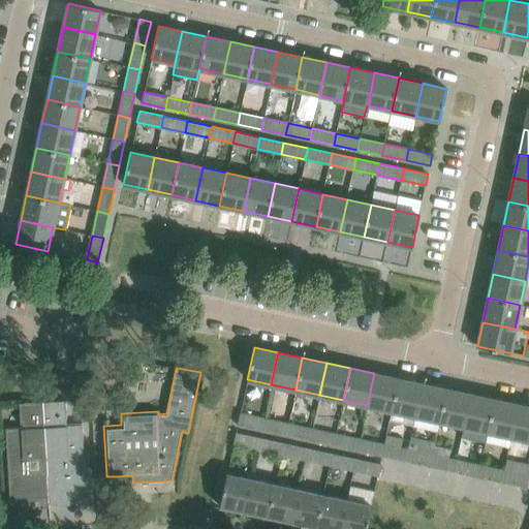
[(398,378),(374,373),(367,405),(392,411),(398,378)]
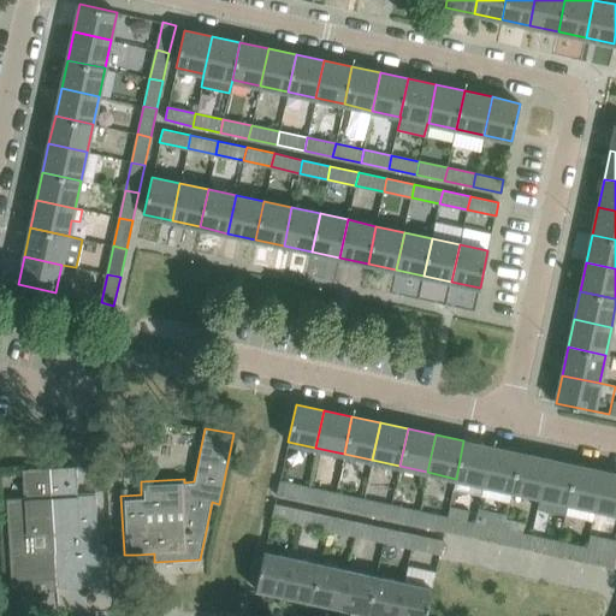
[(481,496),(484,485),(492,446),(463,440),(456,479),(452,490),(481,496)]
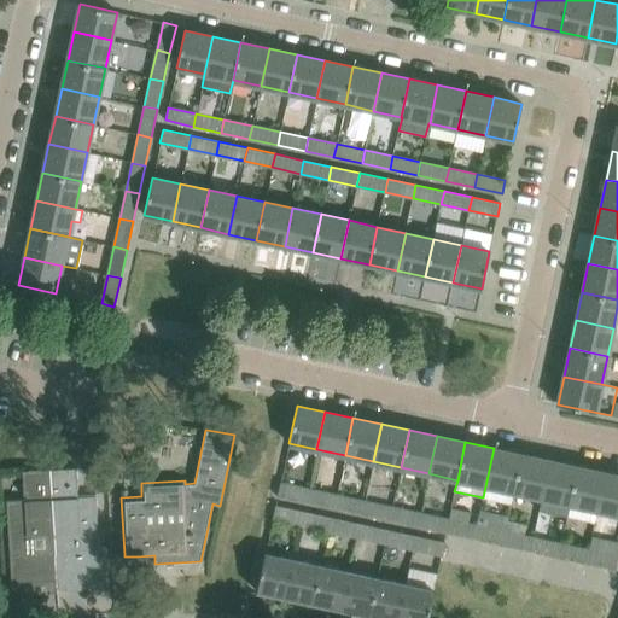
[(522,454),(494,448),(485,487),(513,493),(522,454)]
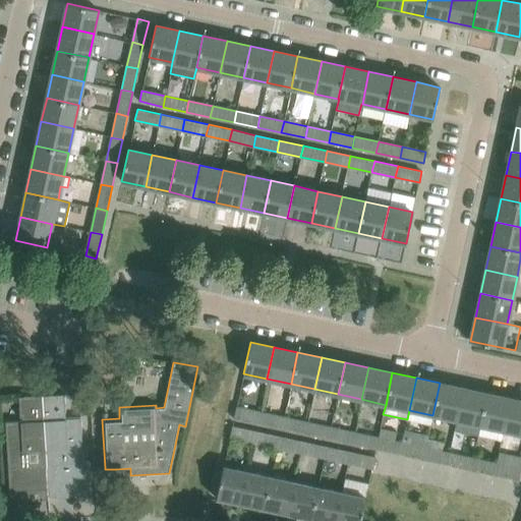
[(432,415),(456,420),(463,388),(440,383),(432,415)]
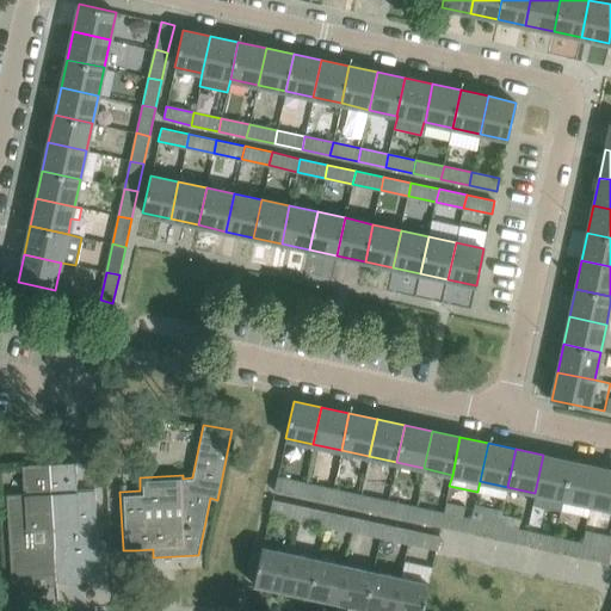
[(571,461),(543,455),(535,493),(563,499),(571,461)]
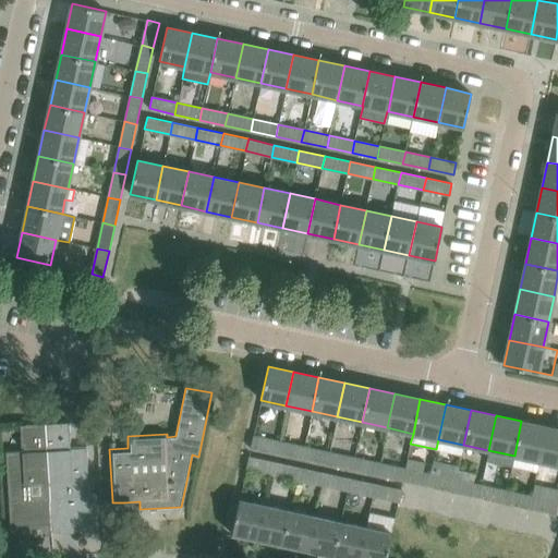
[(514,456),(540,461),(547,426),(521,421),(514,456)]
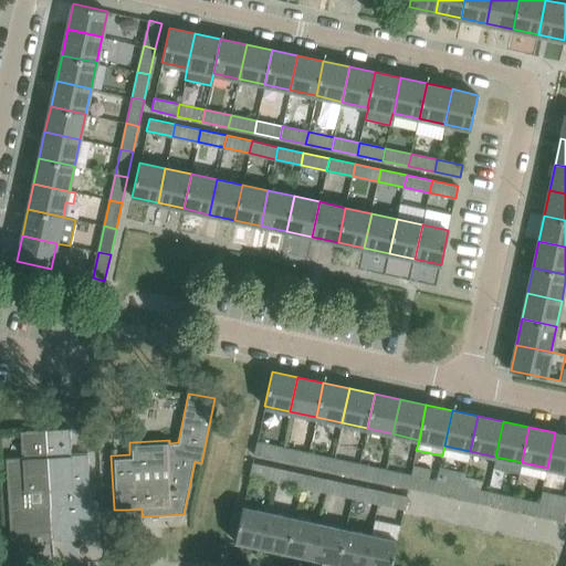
[(97,536),(96,509),(95,501),(91,501),(87,453),(72,454),(70,428),(45,429),(52,538),(97,536)]
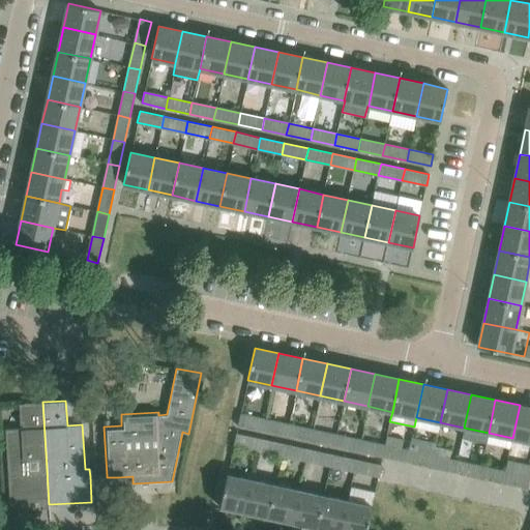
[(49,508),(49,504),(42,402),(19,404),(21,428),(5,429),(9,503),(48,500),(48,508),(49,508)]
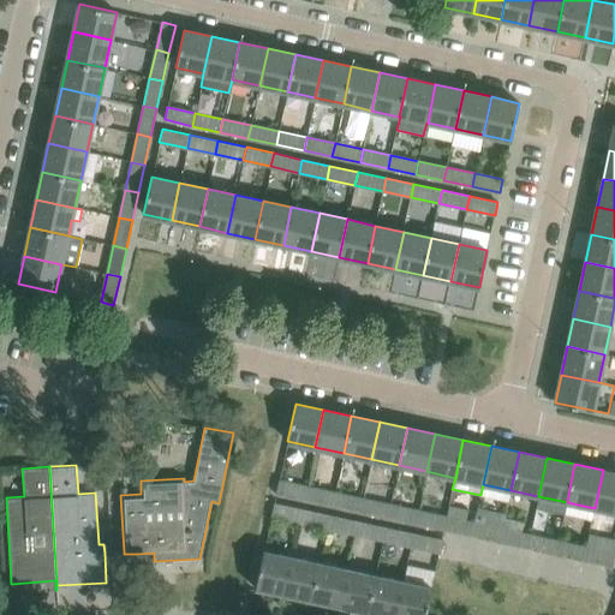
[(614,472),(603,470),(595,508),(614,512),(614,472)]
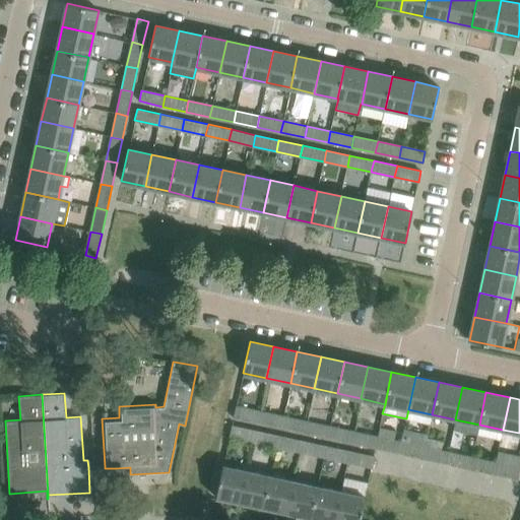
[(234,417),(257,423),(259,411),(236,406),(234,417)]
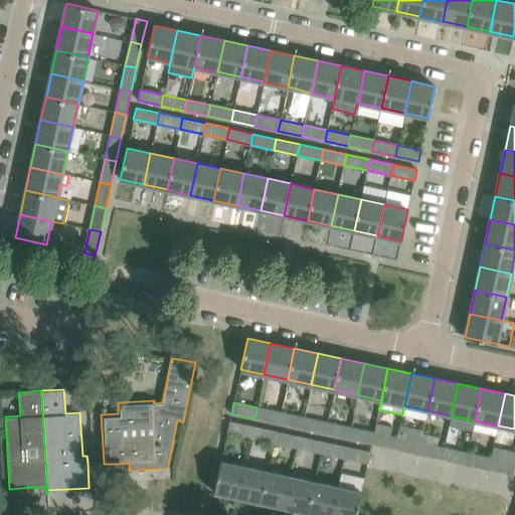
[(281,412),(256,407),(254,418),(278,423),(281,412)]
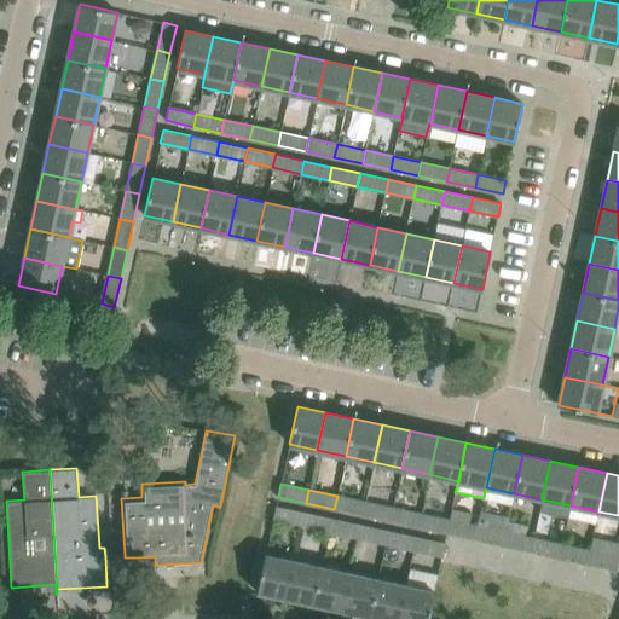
[(365,502),(337,496),(334,509),(362,515),(365,502)]
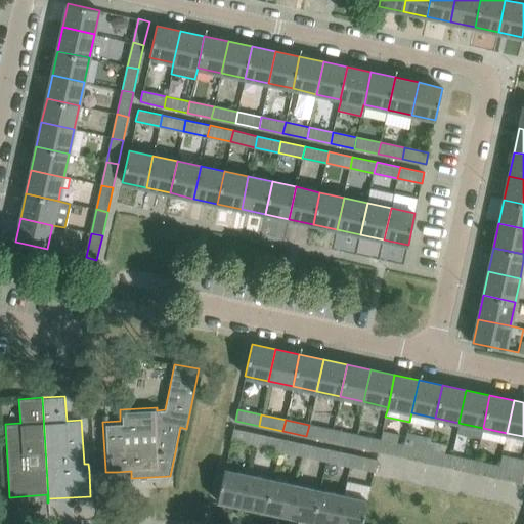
[(306,436),(331,441),(333,430),(309,425),(306,436)]
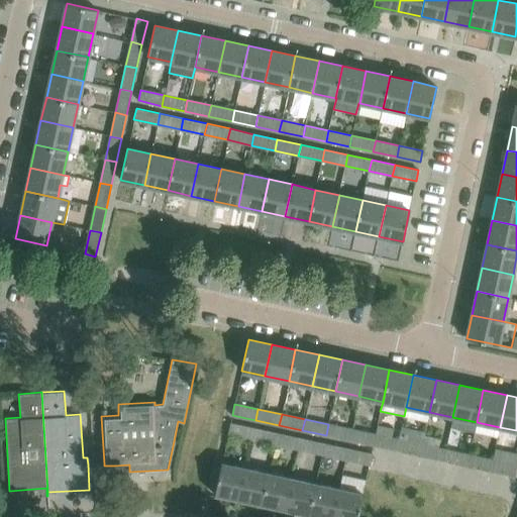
[(230,423),(228,433),(251,439),(253,428),(230,423)]
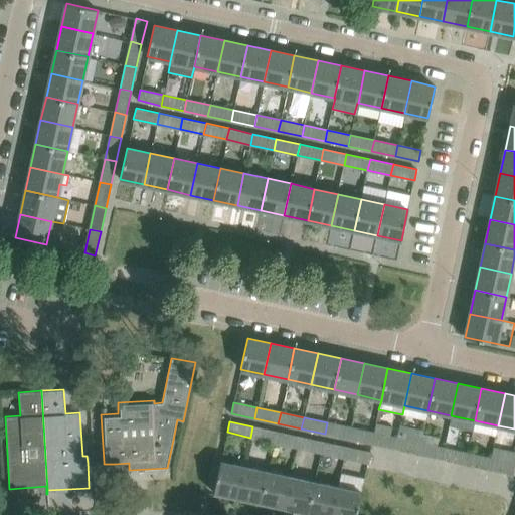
[(350,427),(327,422),(325,434),(348,439),(350,427)]
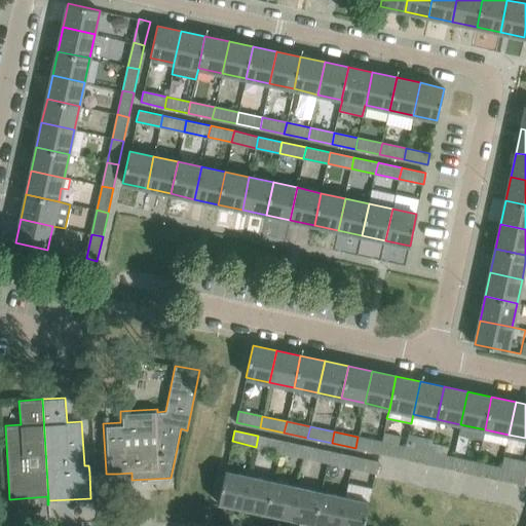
[(379,453),(380,453),(403,458),(406,447),(399,446),(401,436),(384,433),(382,442),(379,453)]
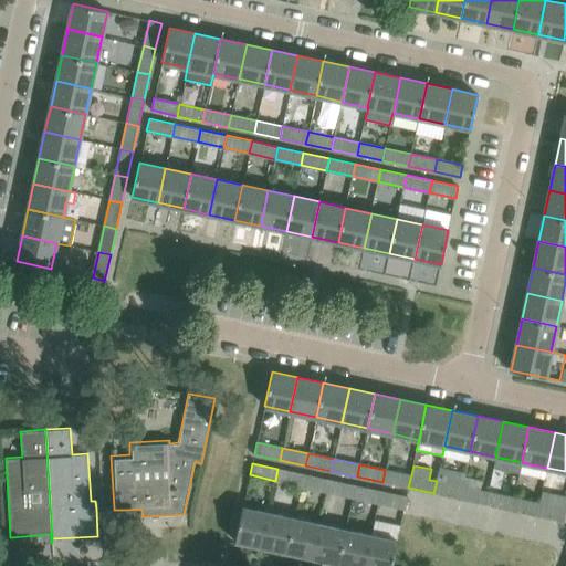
[(437,481),(433,493),(460,499),(462,486),(464,477),(465,473),(439,468),(437,481)]
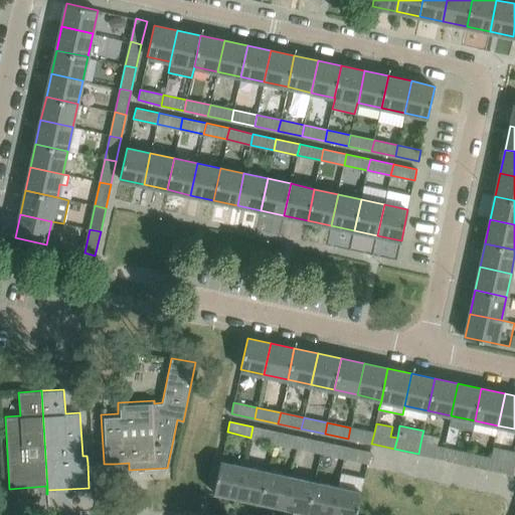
[(250,438),(274,443),(277,432),(252,426),(250,438)]
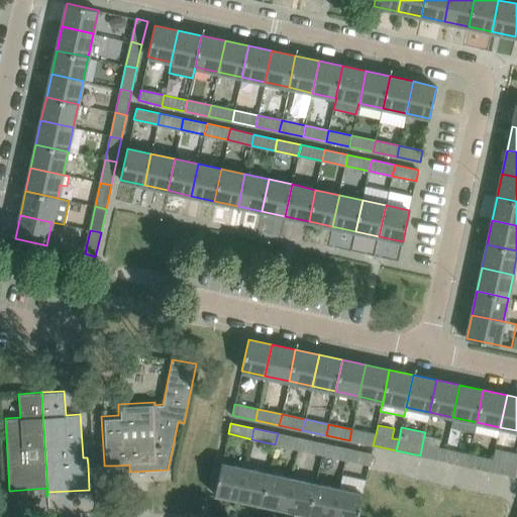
[(351,429),(349,440),(373,445),(376,434),(351,429)]
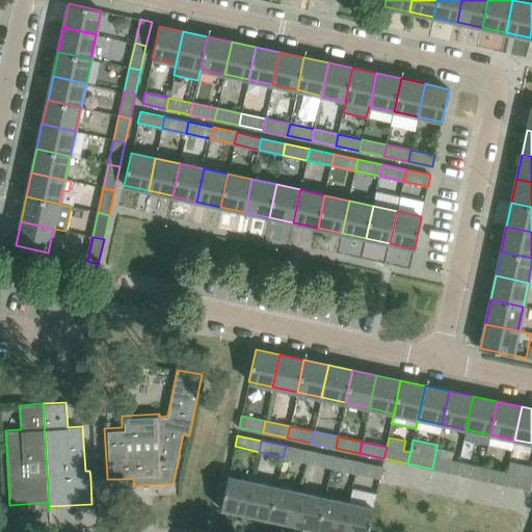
[(283,457),(308,462),(310,451),(286,446),(283,457)]
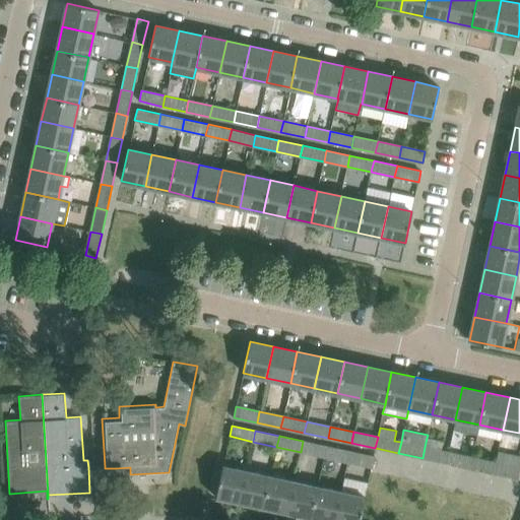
[(427,438),(425,447),(423,458),(446,463),(448,452),(440,451),(442,441),(427,438)]
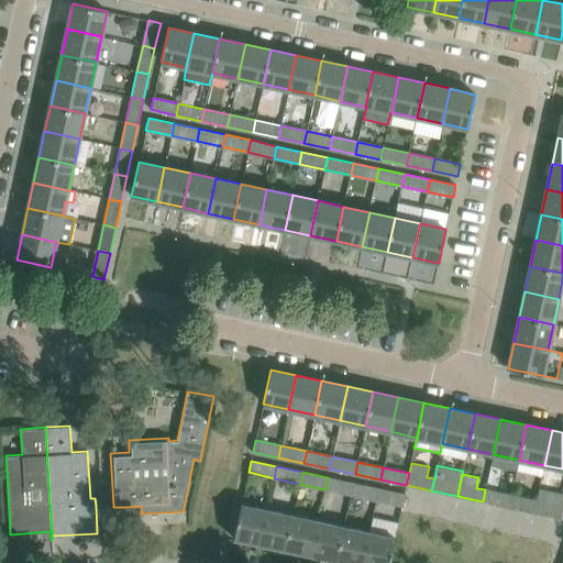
[(326,489),(351,495),(353,483),(328,477),(326,489)]
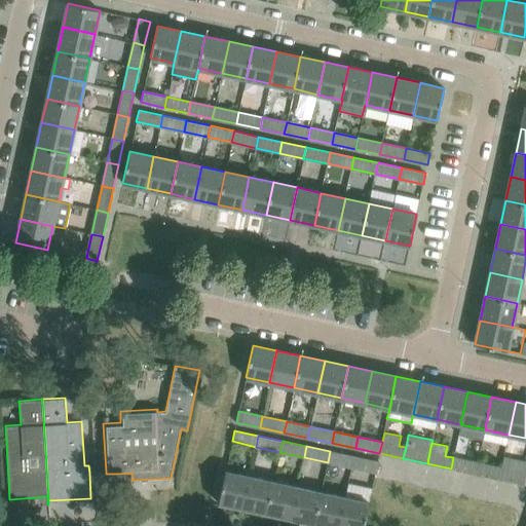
[(453,457),(451,468),(475,474),(478,462),(480,453),(463,449),(461,459),(453,457)]
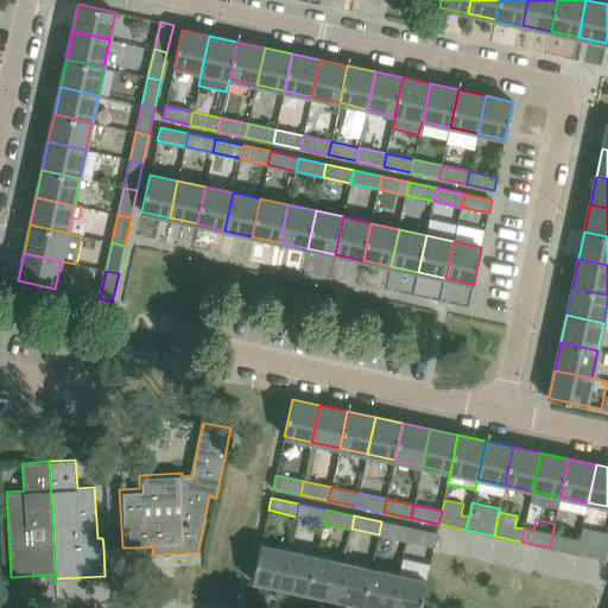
[(379,534),(406,540),(410,527),(381,521),(379,534)]
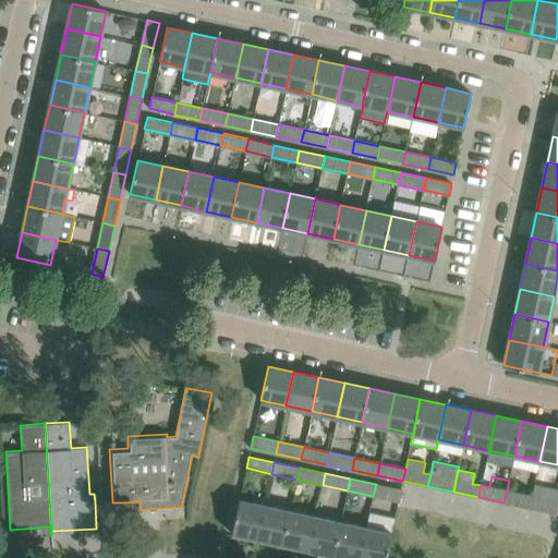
[(401,489),(376,484),(373,496),(398,501),(399,501),(401,489)]
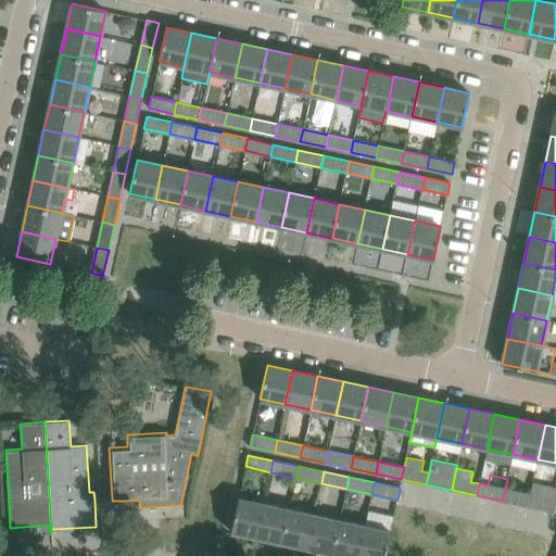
[(529,494),(505,489),(502,501),(527,506),(532,483),(531,483),(529,494)]
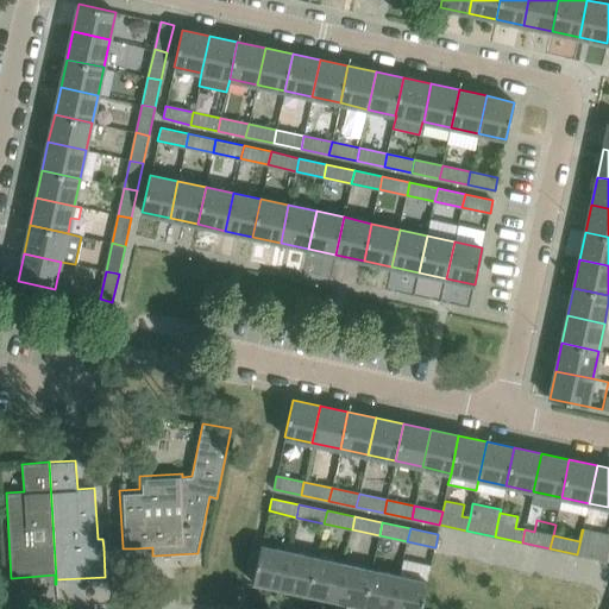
[(608,541),(608,534),(583,529),(577,554),(606,562),(608,548),(608,547),(608,541)]
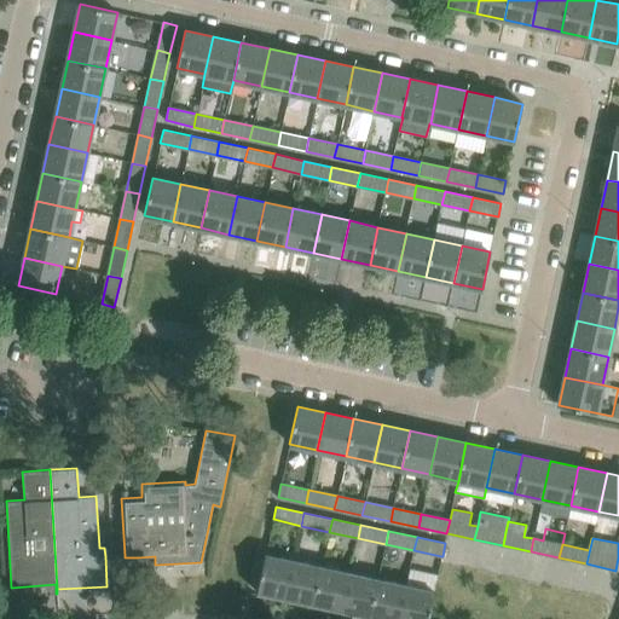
[(256,593),(285,599),(294,560),(265,554),(256,593)]
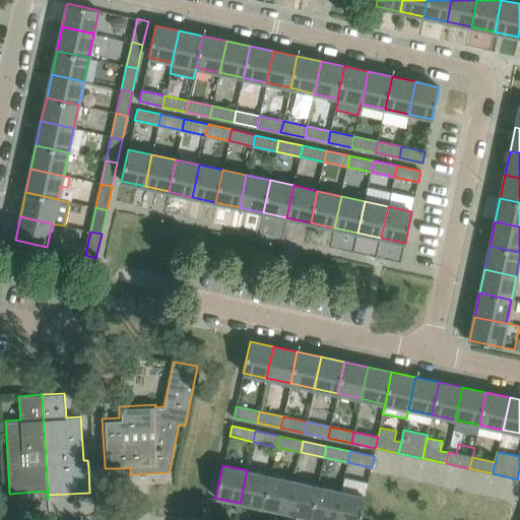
[(270,475),(247,470),(240,503),(263,508),(270,475)]
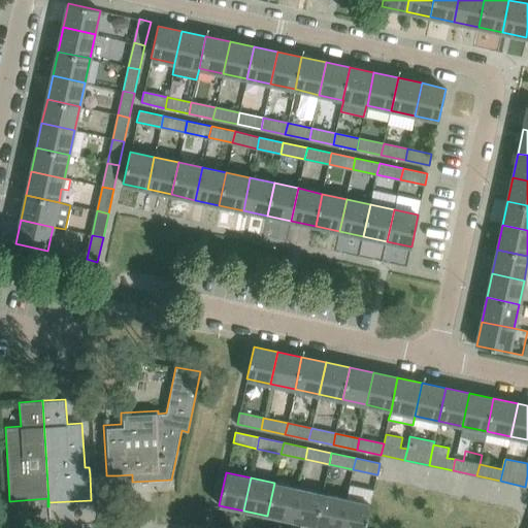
[(267,516),(292,521),(298,488),(274,483),(267,516)]
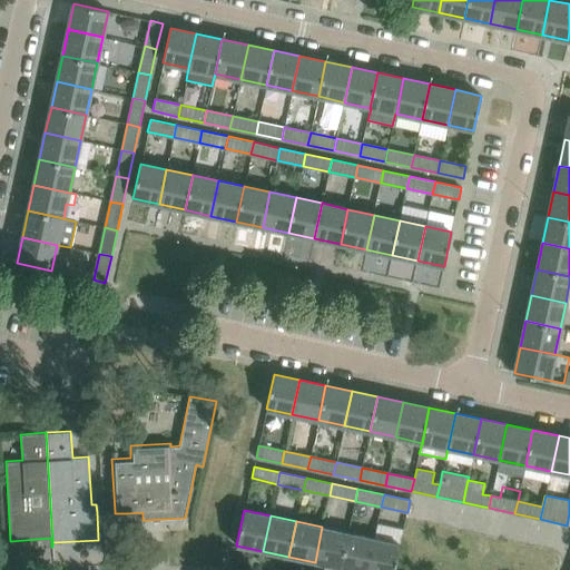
[(349,532),(322,527),(315,562),(341,568),(349,532)]
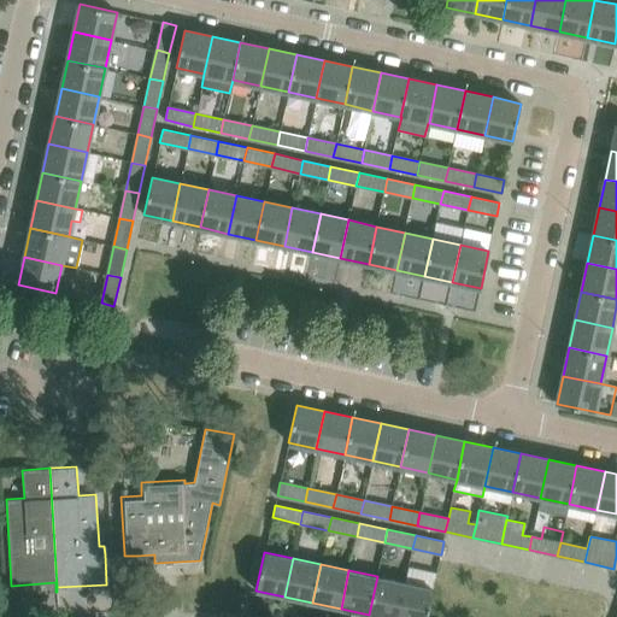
[(369,615),(380,616),(397,616),(405,583),(377,576),(369,615)]
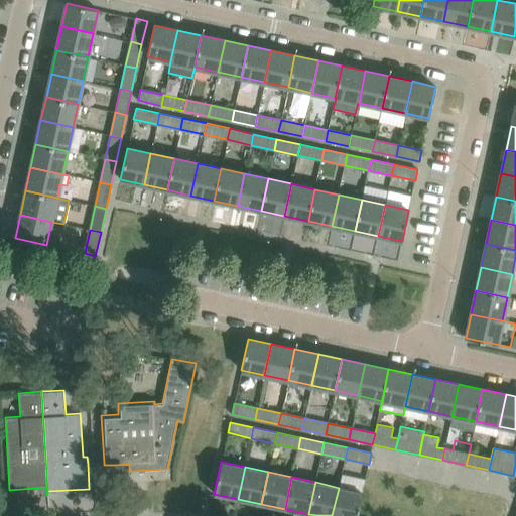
[(332,515),(357,515),(363,493),(339,488),(332,515)]
